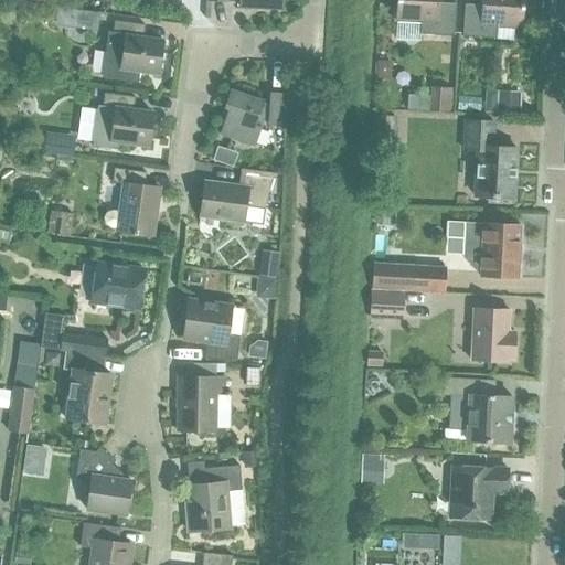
[(240,0),(240,7),(283,10),(283,0),(240,0)]
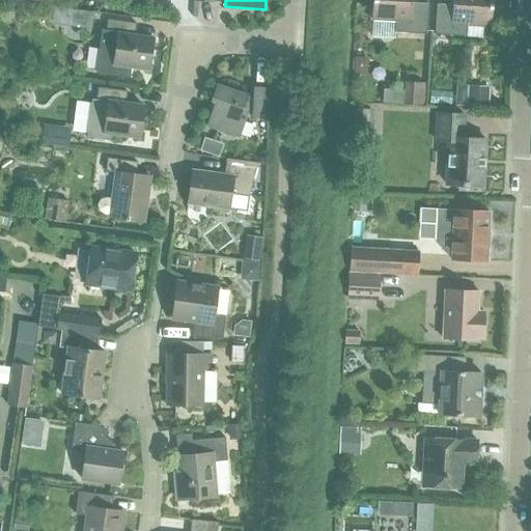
[(372,0),(371,19),(396,20),(395,32),(426,34),(428,3),(410,2),(410,0),(372,0)]
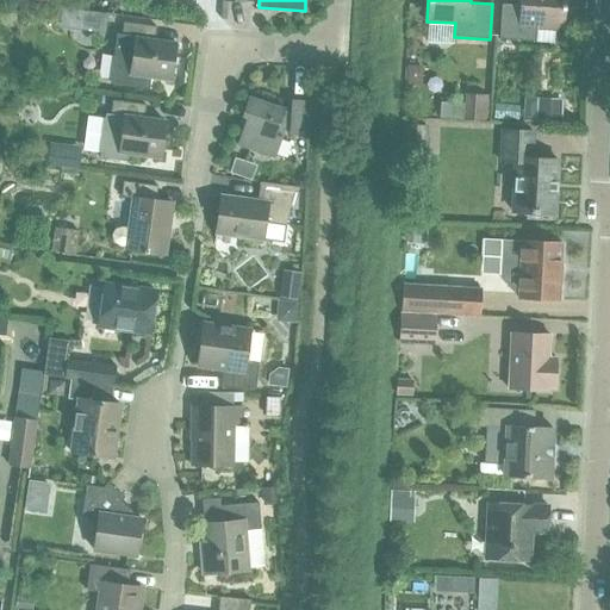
[(502,5),(499,39),(535,42),(536,27),(564,29),(565,0),(522,0),(523,6),(502,5)]
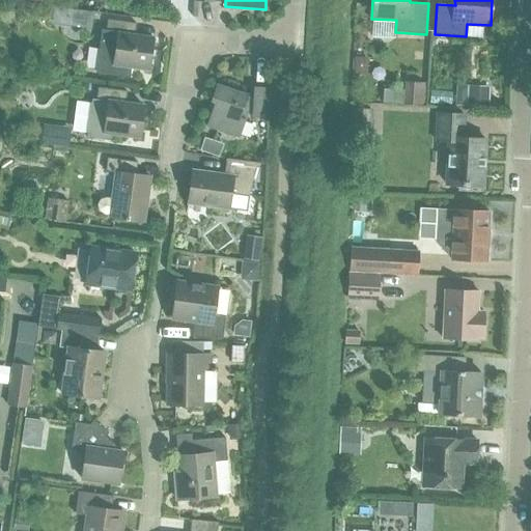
[(136,24),(132,23),(107,20),(106,32),(103,31),(98,71),(129,75),(131,66),(148,70),(152,38),(134,35),(136,24)]
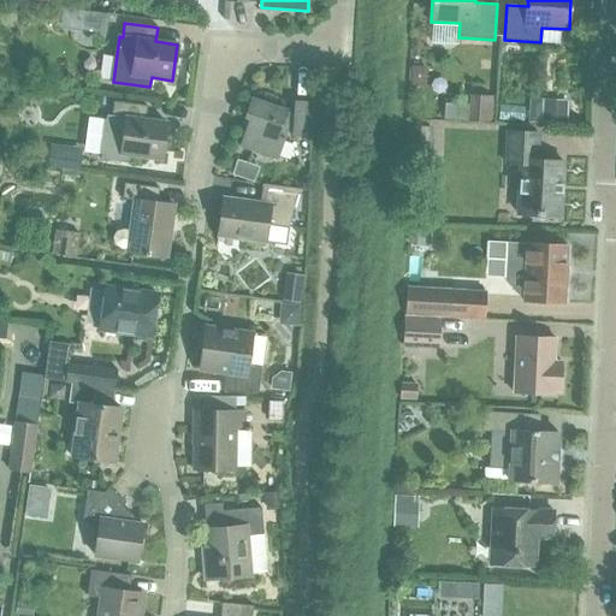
[(468,120),(492,123),(495,96),(469,94),(468,120)]
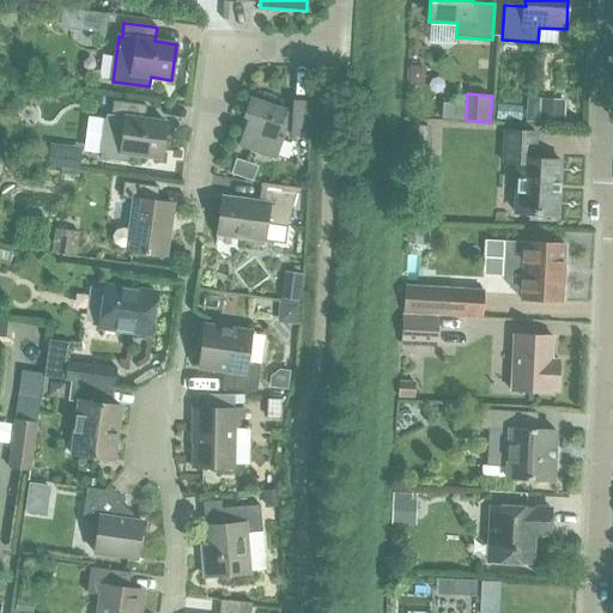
[(238,145),(277,158),(285,131),(290,132),(290,135),(308,137),(310,102),(292,101),(291,113),(285,111),(285,110),(249,98),(243,116),(248,117),(238,145)]
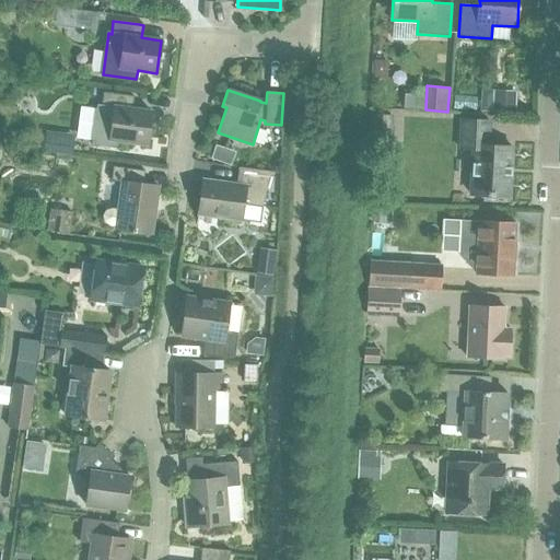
[(91,143),(116,148),(117,141),(147,146),(151,113),(132,111),(135,96),(103,92),(101,105),(97,105),(91,143)]
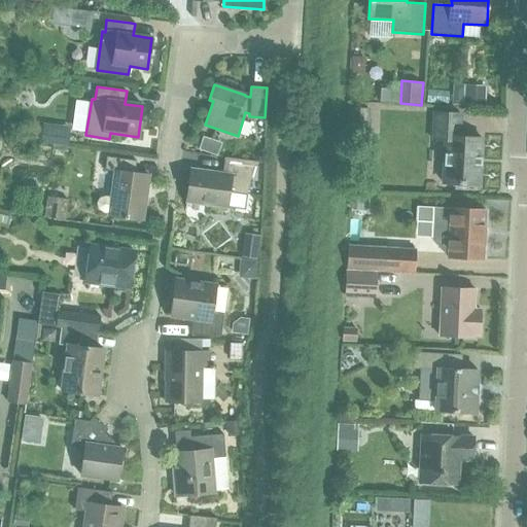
[(72,92),(71,118),(83,119),(85,93),(72,92)]
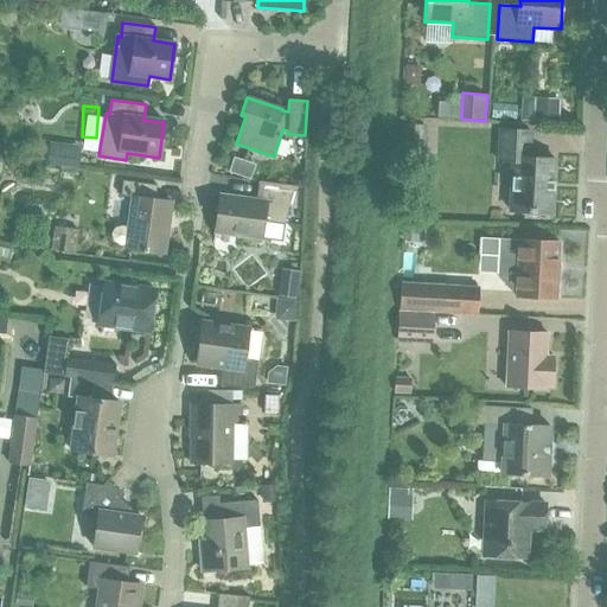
[(427,126),(402,125),(401,148),(426,149),(427,126)]
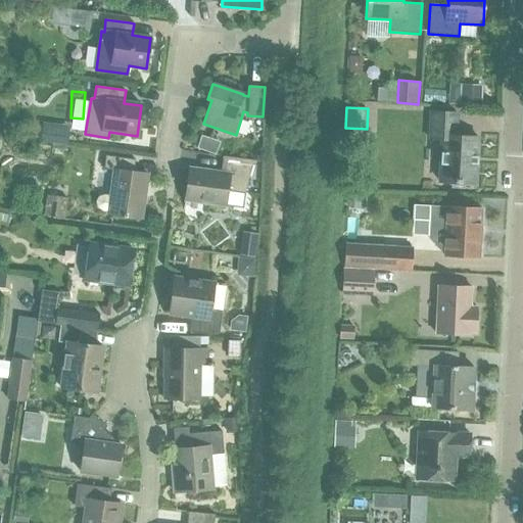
[(439,182),(476,184),(478,137),(456,136),(458,113),(431,111),(429,139),(441,139),(439,182)]
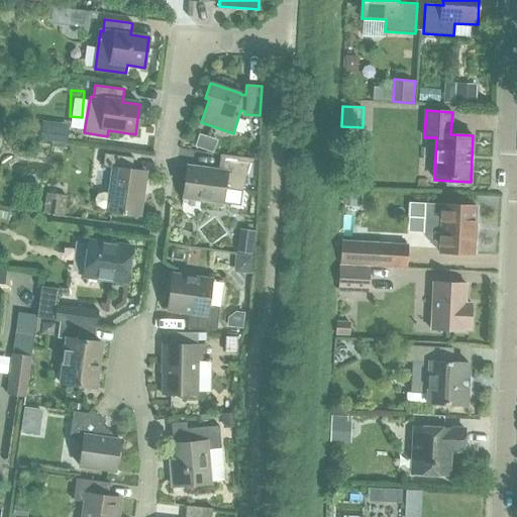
[(41,122),(39,139),(67,142),(69,125),(41,122)]
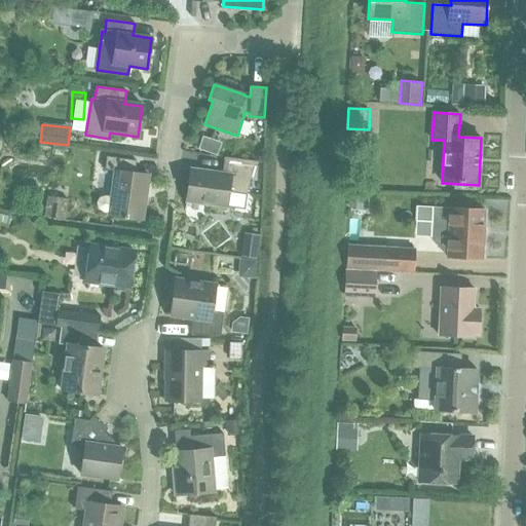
[(114,171),(111,196),(106,195),(100,197),(97,202),(98,209),(103,212),(108,213),(108,216),(142,220),(149,175),(135,173),(136,160),(106,156),(105,170),(114,171)]
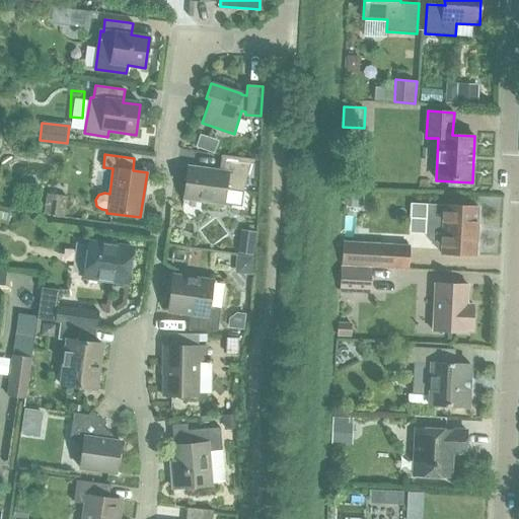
[(183,200),(224,205),(226,189),(244,192),(251,159),(221,155),(219,171),(188,167),(183,200)]
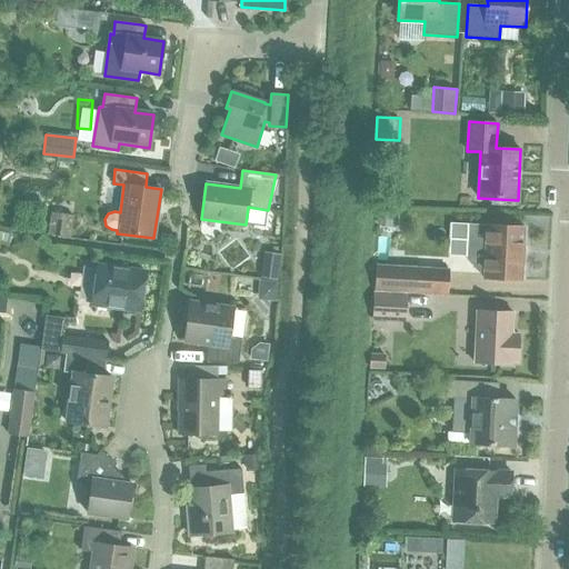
[(468,223),(467,249),(485,250),(483,278),(521,280),(525,227),(486,225),(468,223)]
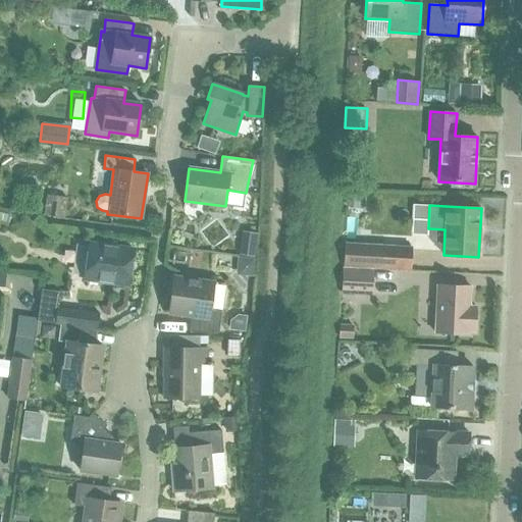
[(134,250),(129,249),(89,244),(84,279),(128,285),(134,250)]
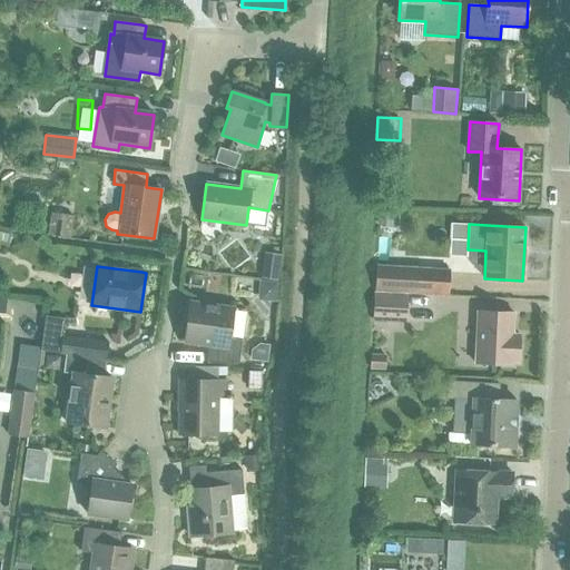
[(375,291),(448,295),(449,269),(376,266),(375,291)]
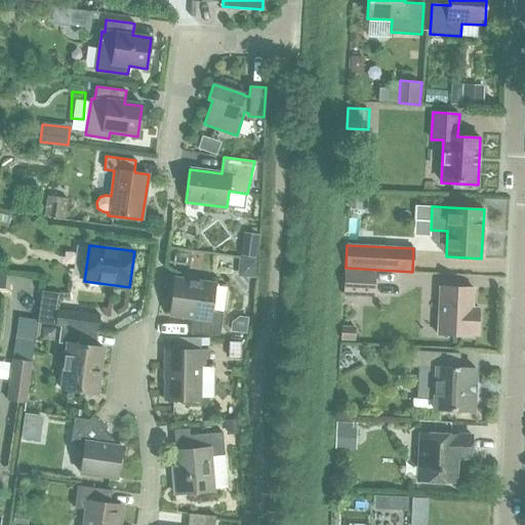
[(345,295),(373,296),(374,272),(346,271),(345,295)]
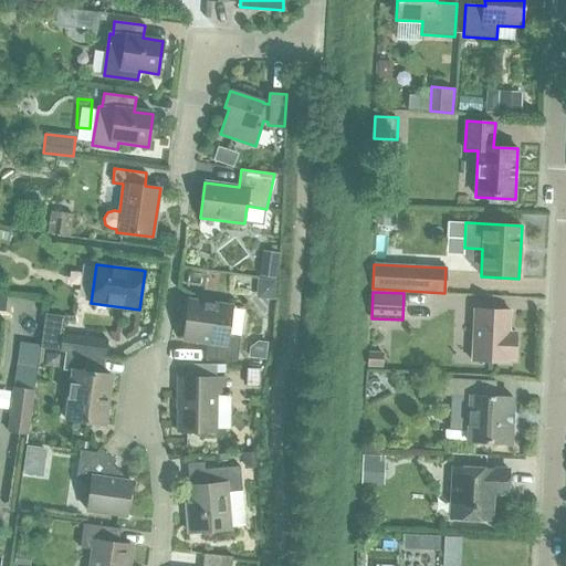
[(189,300),(187,312),(180,324),(185,327),(182,339),(200,342),(207,346),(206,360),(237,360),(240,337),(228,336),(232,306),(189,300)]
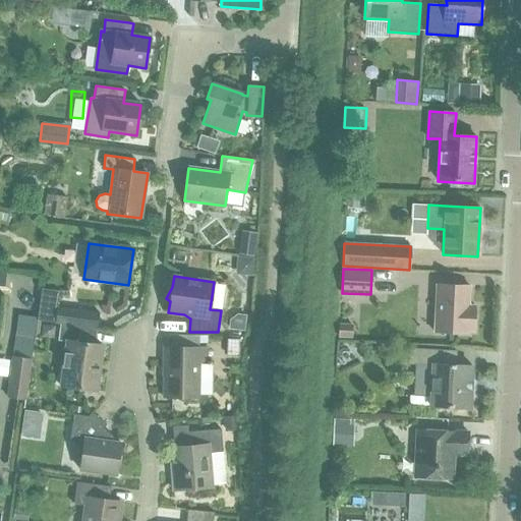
[(474,332),(475,305),(469,305),(470,286),(437,284),(435,332),(467,334),(468,331),(474,332)]
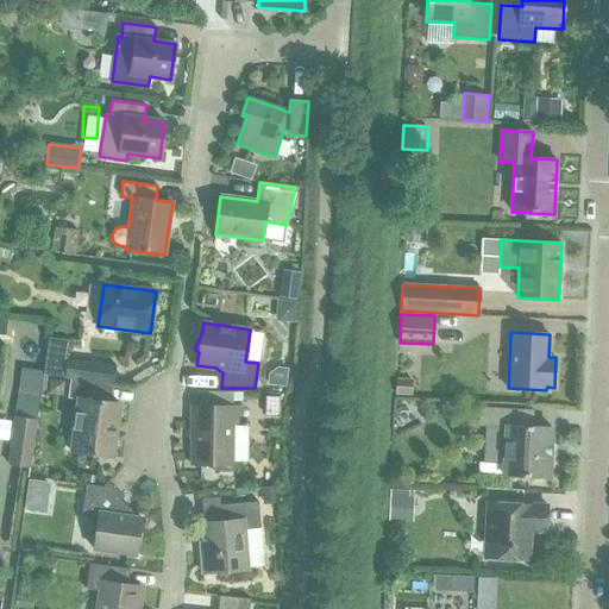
[(71,378),(113,384),(115,366),(67,360),(69,339),(48,337),(43,374),(71,378)]
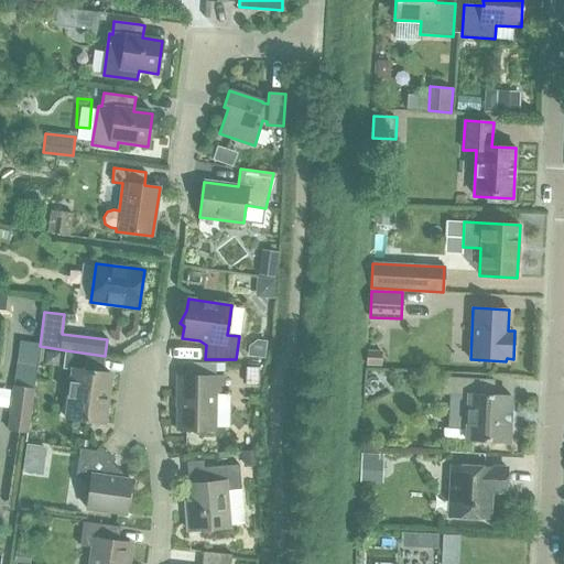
[(14,386),(8,429),(28,431),(33,388),(40,346),(40,344),(20,342),(13,384),(14,386)]
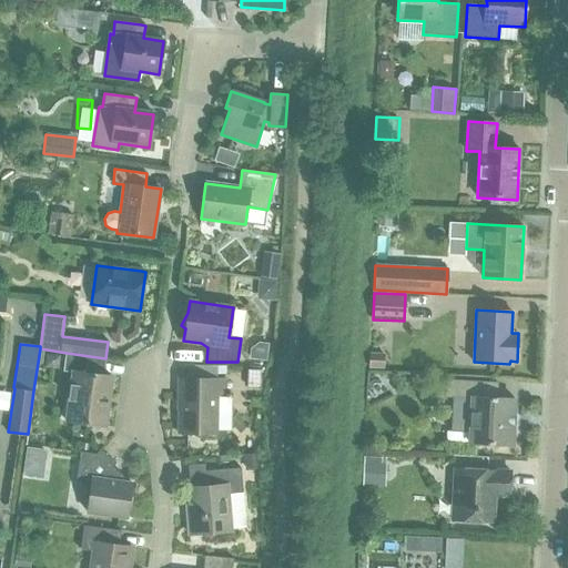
[(105,358),(67,353),(63,371),(73,372),(66,421),(105,426),(113,376),(104,375),(107,358),(105,358)]
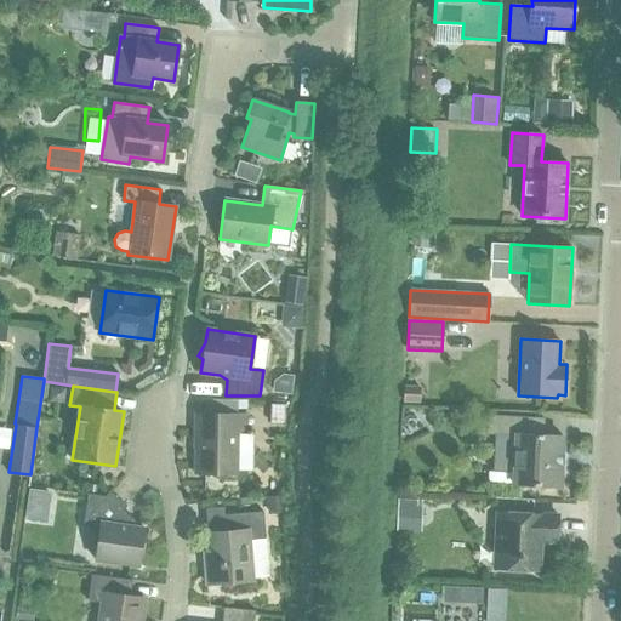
[(199,399),(199,414),(197,414),(195,473),(237,474),(238,434),(246,434),(248,415),(238,415),(238,399),(199,399)]
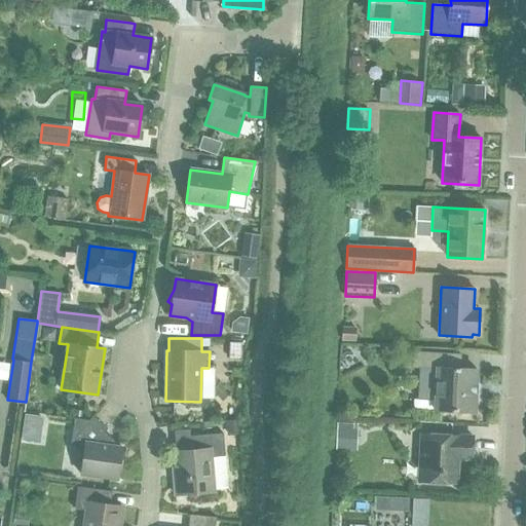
[(479,397),(479,383),(476,382),(477,370),(444,368),(445,353),(412,351),(411,368),(437,369),(436,381),(431,383),(431,396),(436,399),(435,410),(474,412),(475,396),(479,397)]
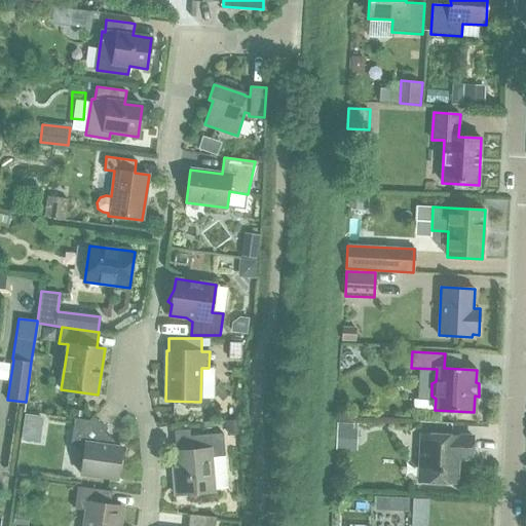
[(107,428),(94,416),(89,420),(74,418),(70,447),(84,449),(81,475),(117,480),(122,447),(111,446),(112,442),(102,434),(107,428)]
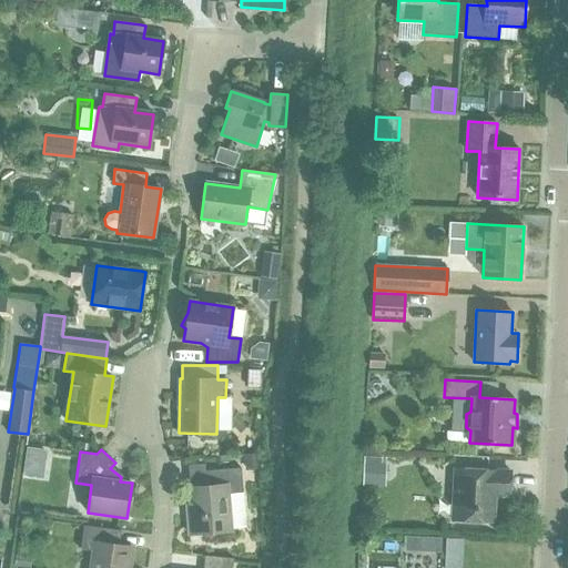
[(227,495),(243,493),(241,468),(205,472),(206,487),(189,488),(191,515),(188,515),(190,535),(231,531),(227,495)]
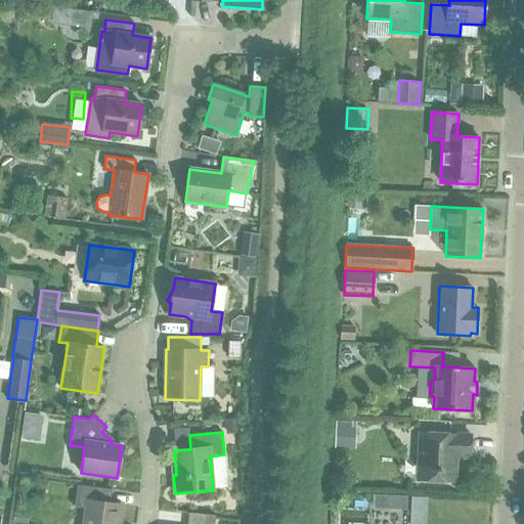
[(471,435),(420,432),(418,480),(454,482),(455,456),(470,457),(471,435)]
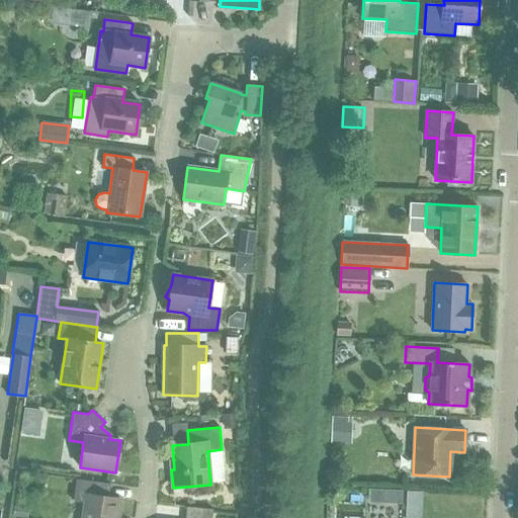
[(117,517),(120,499),(108,498),(110,485),(76,480),(73,501),(85,503),(82,517),(115,517),(117,517)]
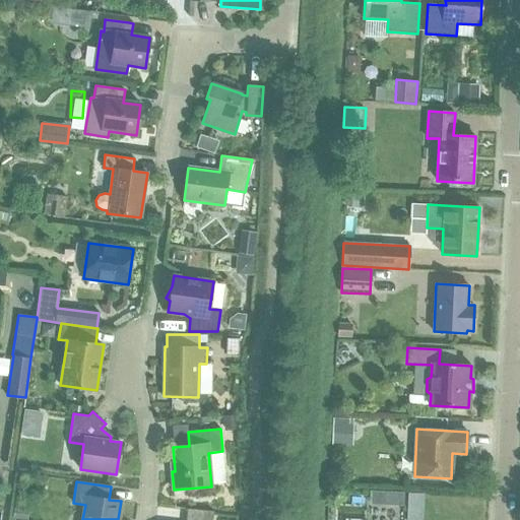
[(212,519),(213,512),(188,509),(186,519),(212,519)]
